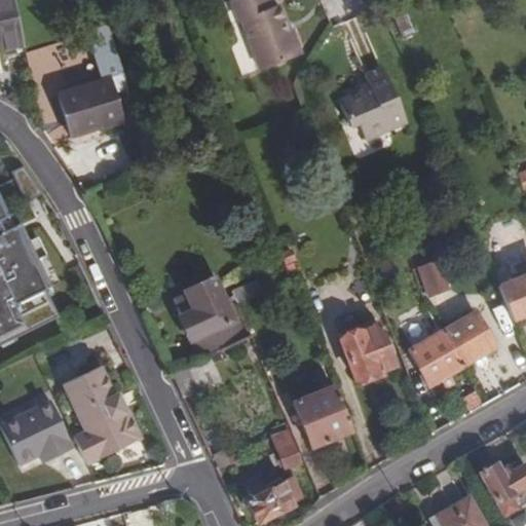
[(0,0),(0,51),(23,46),(10,0),(0,0)]
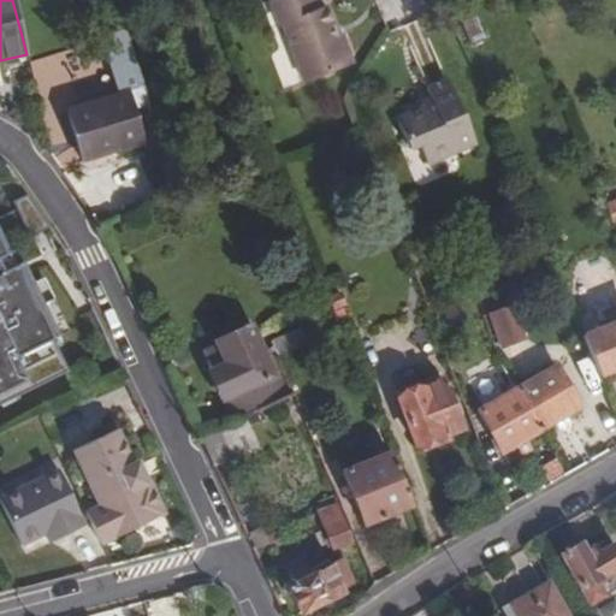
[(317,0),(276,0),(271,1),(280,27),(284,25),(306,83),(354,65),(342,35),(338,36),(327,7),(321,10),(317,0)]
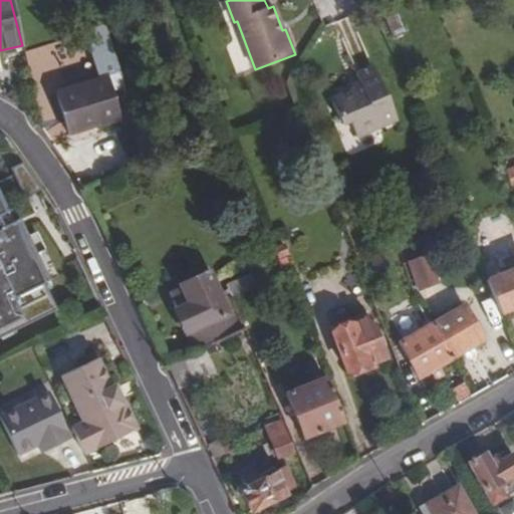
[(401,29),(395,13),(383,17),(391,33),(401,29)]
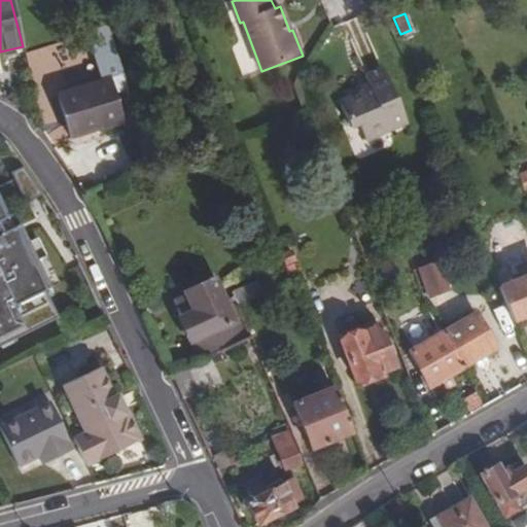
[(103,83),(57,97),(69,139),(120,124),(107,81),(123,76),(107,29),(88,35),(103,83)]
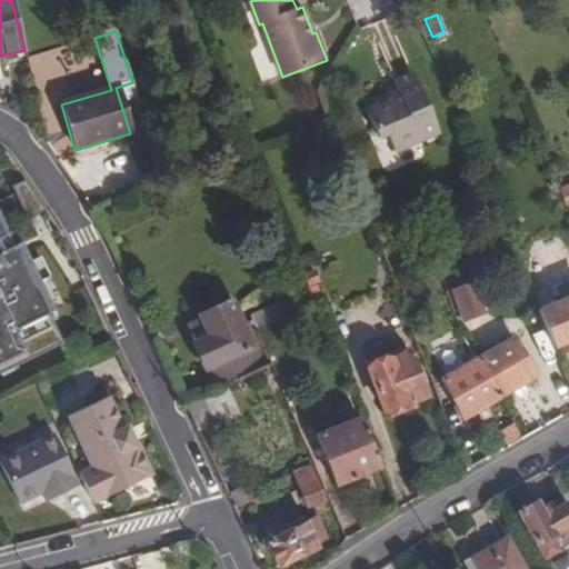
[(30,76),(66,72),(63,50),(28,53),(30,76)]
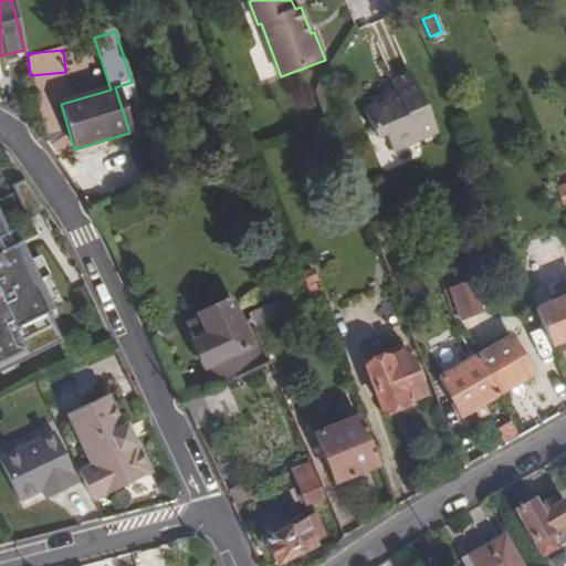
[(412,75),(392,84),(398,97),(369,109),(366,116),(374,135),(380,137),(385,136),(392,154),(438,135),(412,75)]
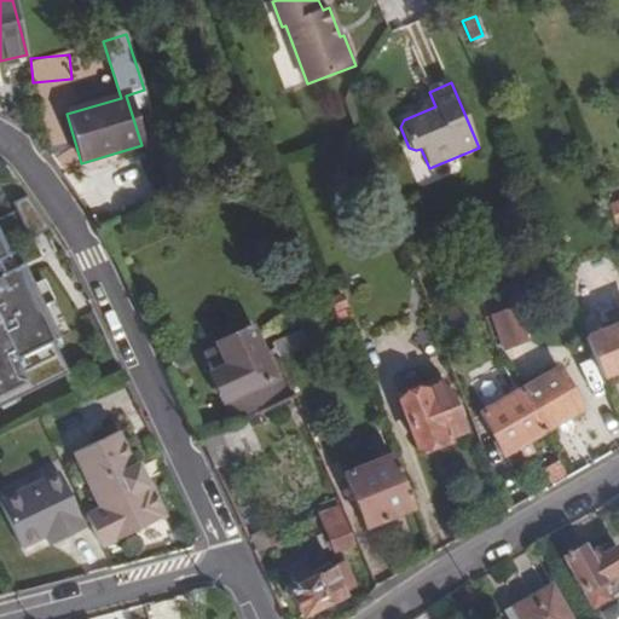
[(0,408),(73,371),(57,340),(63,337),(22,254),(18,256),(0,221),(0,408)]
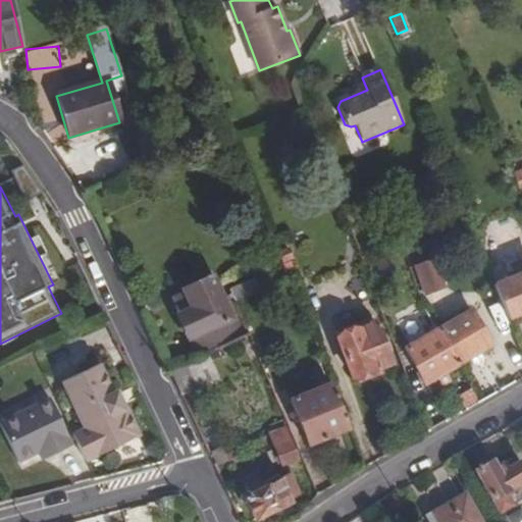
[(290,255),(280,258),(284,269),(294,265),(290,255)]
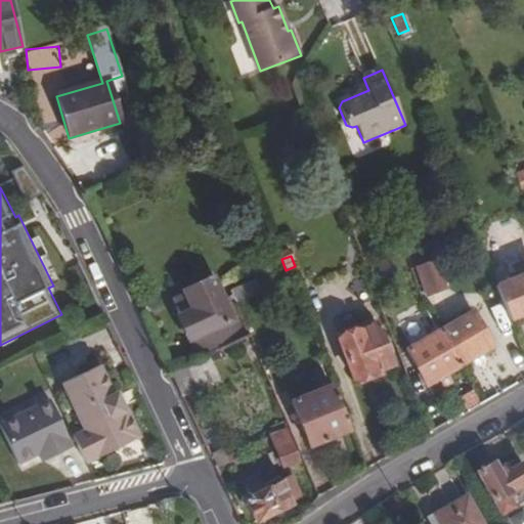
[(449,285),(437,257),(427,262),(419,265),(429,292),(449,285)]
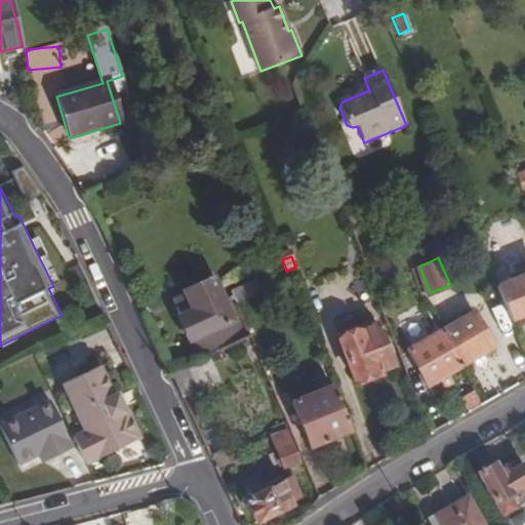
[(524,274),(500,285),(513,320),(524,314),(524,274)]
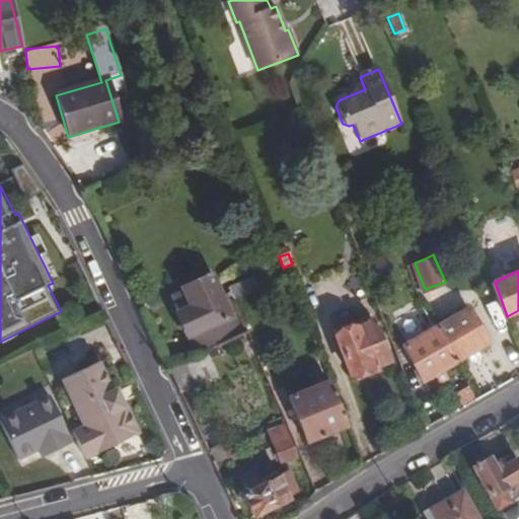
[(262,288),(257,279),(229,291),(233,300),(262,288)]
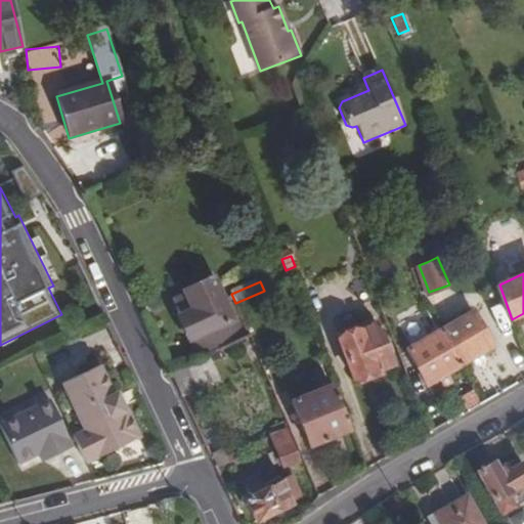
[(245,324),(239,312),(234,315),(238,325),(230,330),(223,312),(213,291),(174,309),(198,363),(208,358),(251,338),(245,324)]
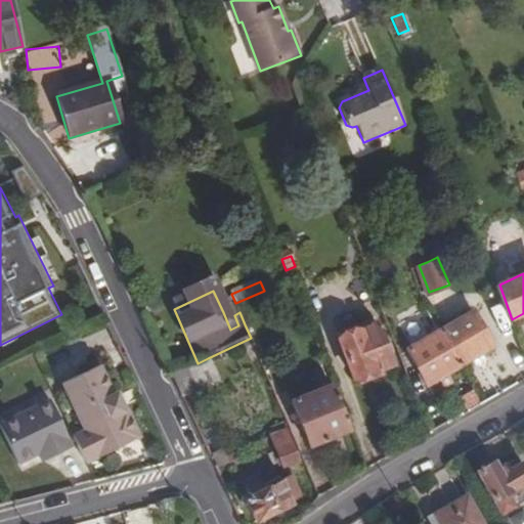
[(239,312),(237,307),(223,312),(230,330),(238,325),(234,315),(239,312)]
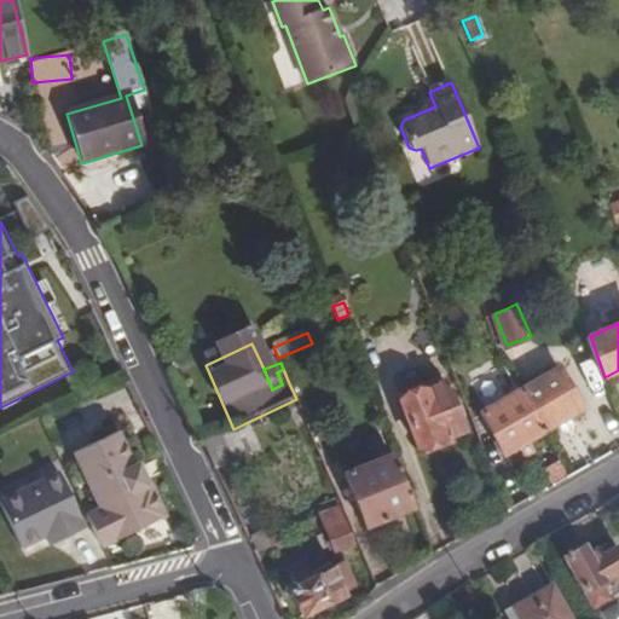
[(497,366),(470,382),(485,408),(512,392),(497,366)]
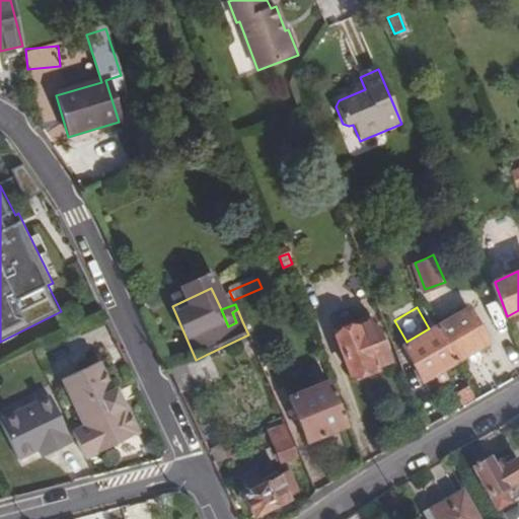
[(469,308),(436,326),(456,362),(490,342),(484,331),(489,327),(485,321),(478,324),(469,308)]
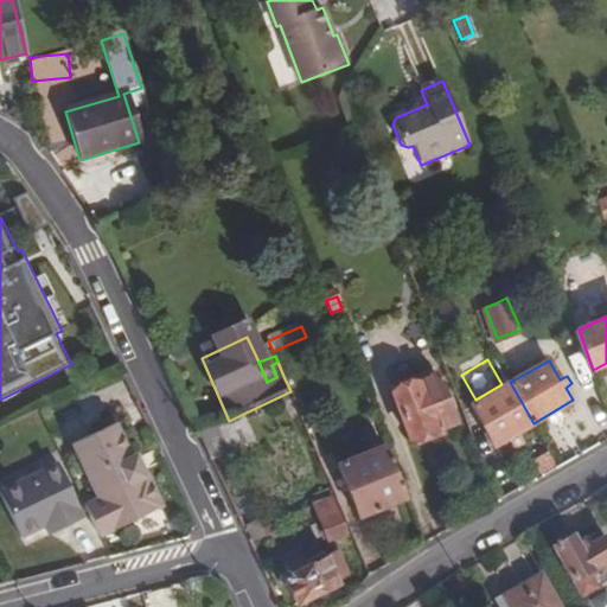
[(454,421),(438,374),(395,391),(413,438),(454,421)]
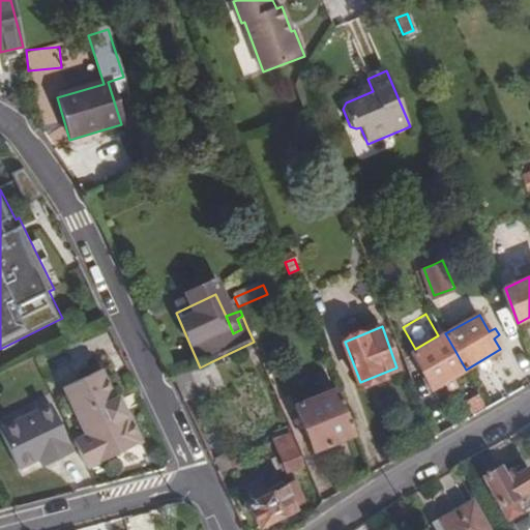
[(466,370),(445,333),(413,352),(422,370),(435,390),(466,370)]
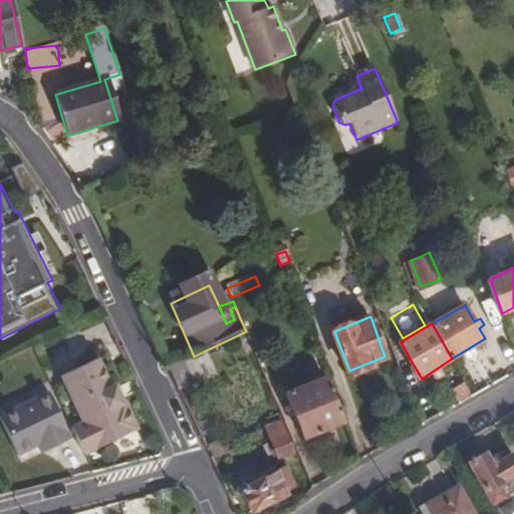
[(410,358),(400,365),(410,391),(425,383),(422,378),(410,358)]
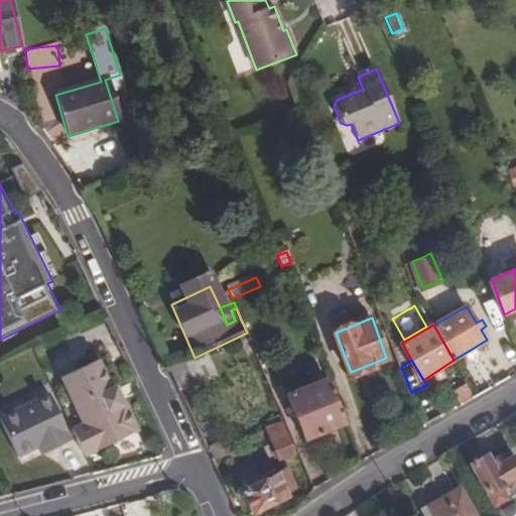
[(125,407),(117,389),(114,391),(100,362),(63,379),(86,426),(75,431),(88,460),(141,434),(127,406),(125,407)]
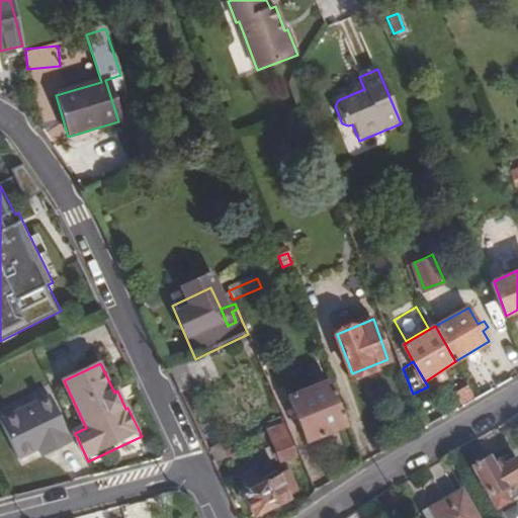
[(326,374),(322,364),(314,367),(318,378),(326,374)]
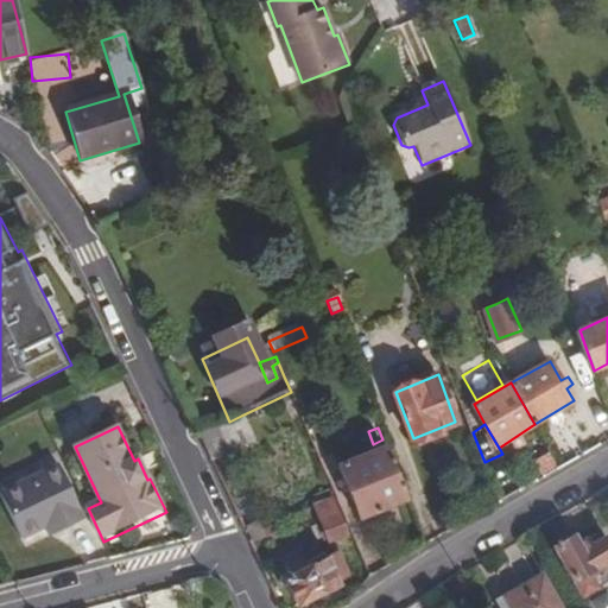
[(407,499),(385,444),(339,462),(361,517),(407,499)]
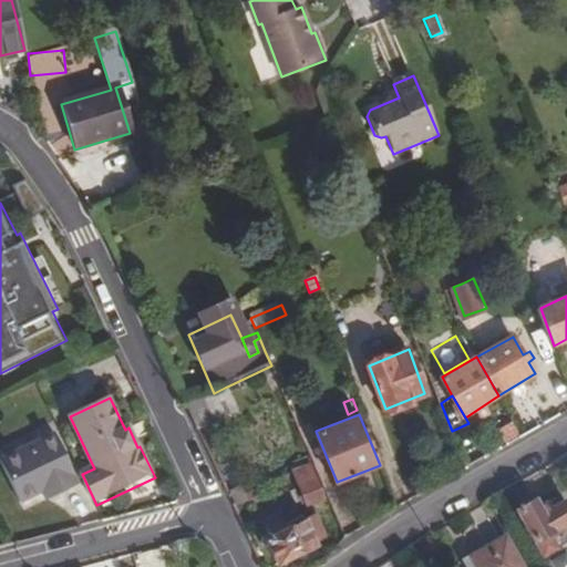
[(82,487),(58,436),(3,463),(23,506),(60,488),(63,496),(82,487)]
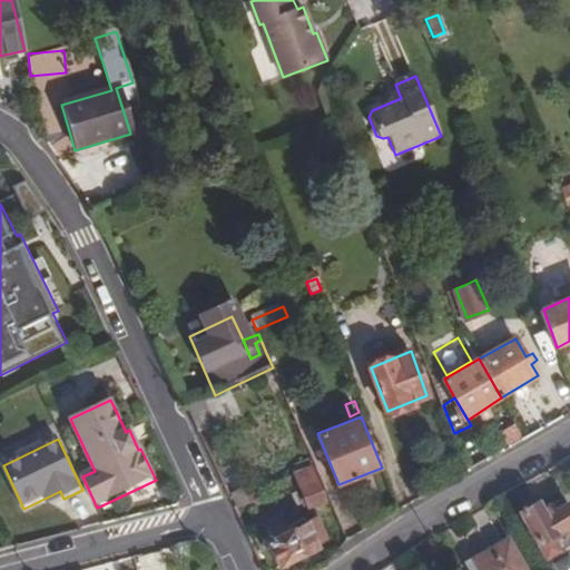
[(310,509),(327,501),(320,481),(317,482),(315,475),(298,483),(310,509)]
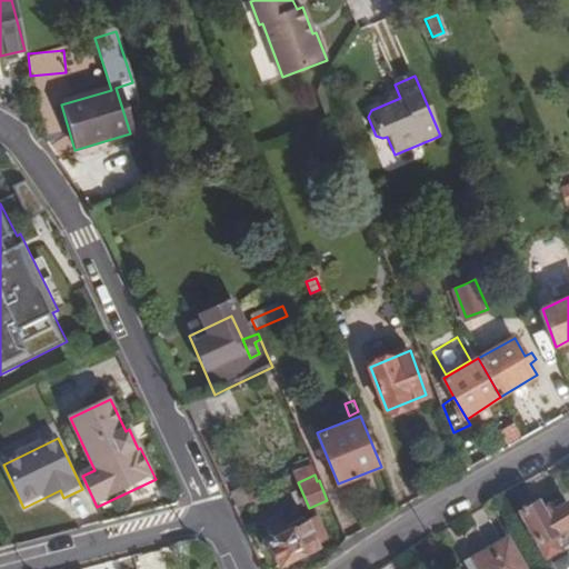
[(568,545),(568,507),(568,506),(552,513),(548,508),(540,511),(537,506),(520,513),(545,559),(568,545)]
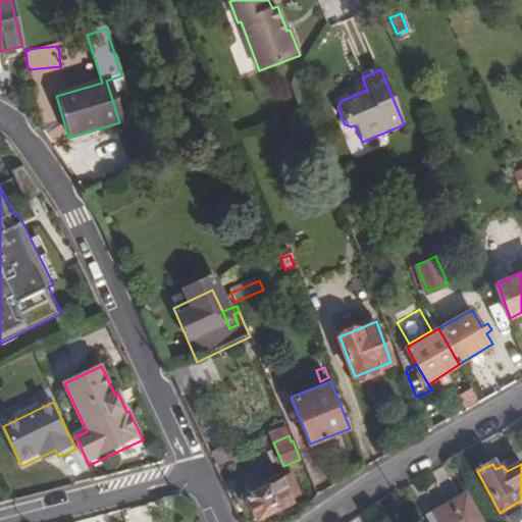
[(300,499),(290,476),(282,479),(281,478),(263,487),(259,479),(249,484),(252,491),(251,492),(249,491),(247,489),(244,489),(242,490),(240,492),(240,494),(240,498),(242,500),(245,501),(247,500),(258,521),(294,504),(293,503),(300,499)]
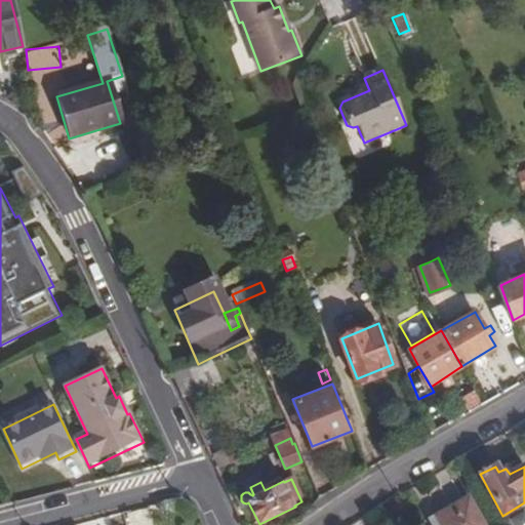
[(482,524),(468,496),(432,517),(436,524),(482,524)]
